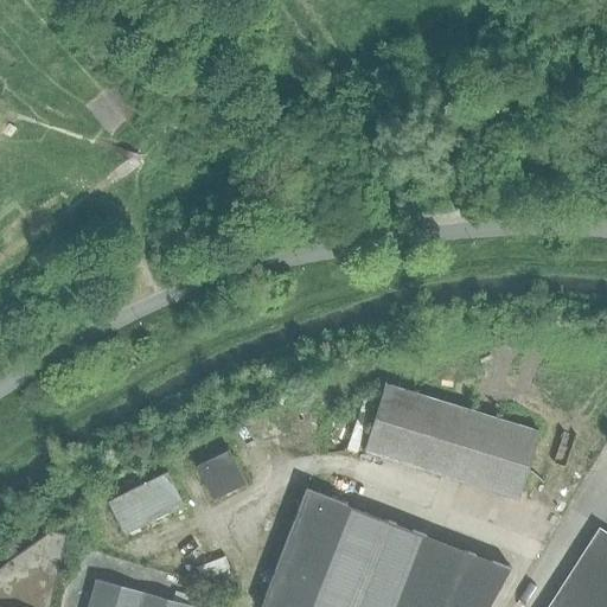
[(516,500),(537,430),(383,382),(362,453),(516,500)]
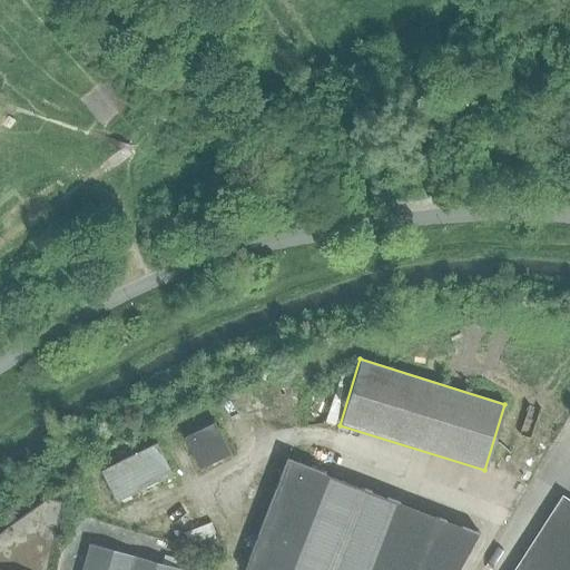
[(228,453),(213,422),(182,436),(196,469),(228,453)]
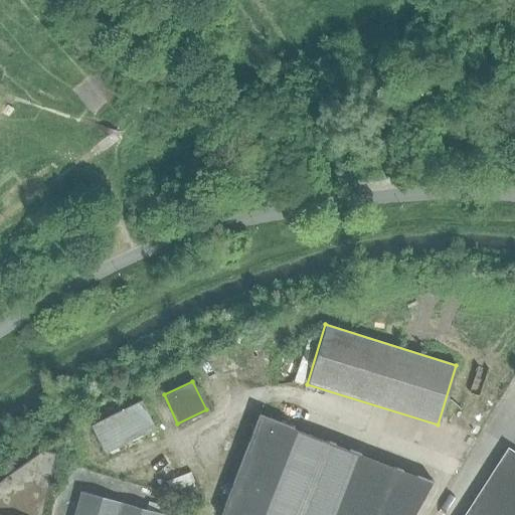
[(118,447),(155,428),(142,400),(90,425),(107,461),(121,454),(118,447)]
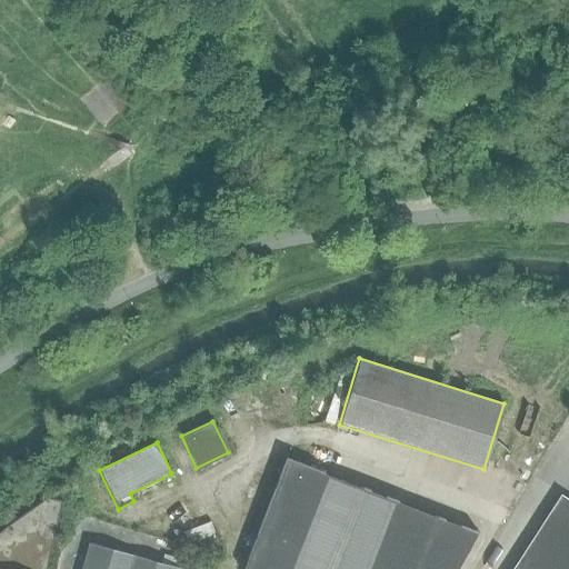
[(457,568),(477,532),(286,459),(242,568),(457,568)]
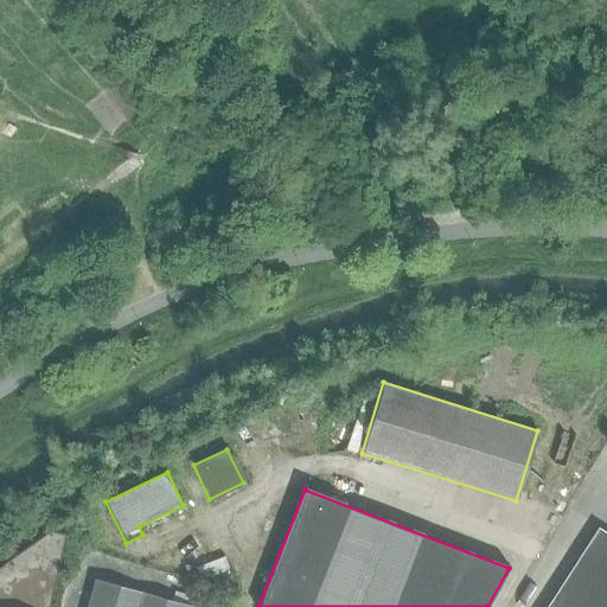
[(606,606),(606,532),(599,528),(548,606),(606,606)]
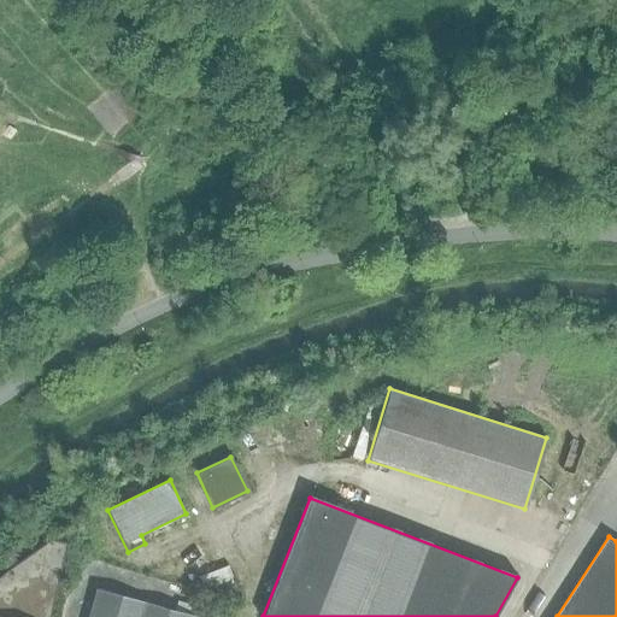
[(0,575),(0,616),(48,616),(66,544),(51,540),(7,569),(0,575)]
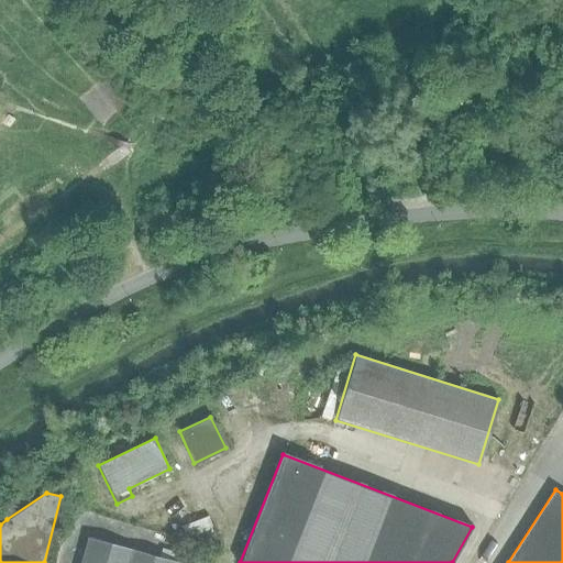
[(207,517),(184,526),(188,539),(212,529),(207,517)]
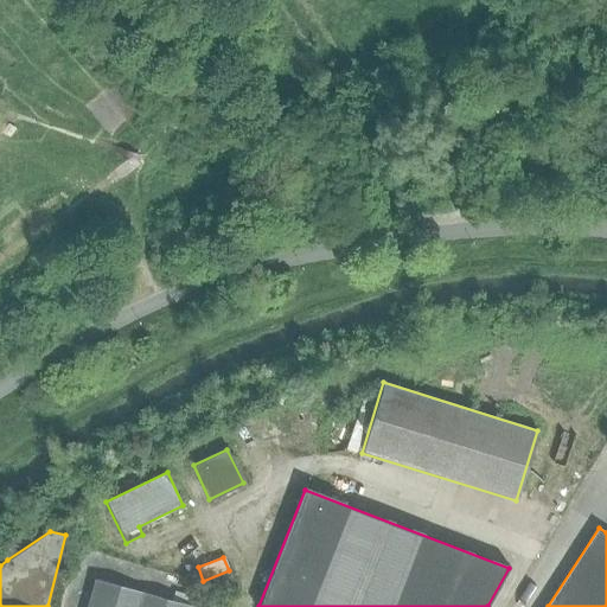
[(185,606),(95,582),(88,606),(185,606)]
